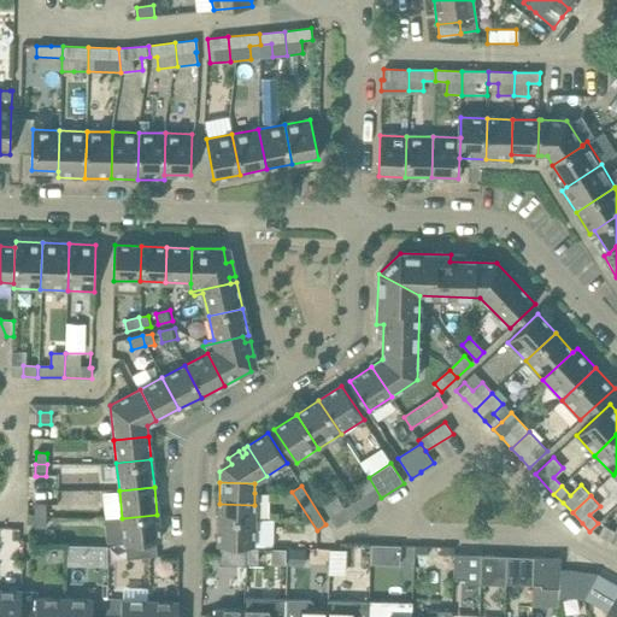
[(363,497),(354,503),(360,512),(369,506),(363,497)]
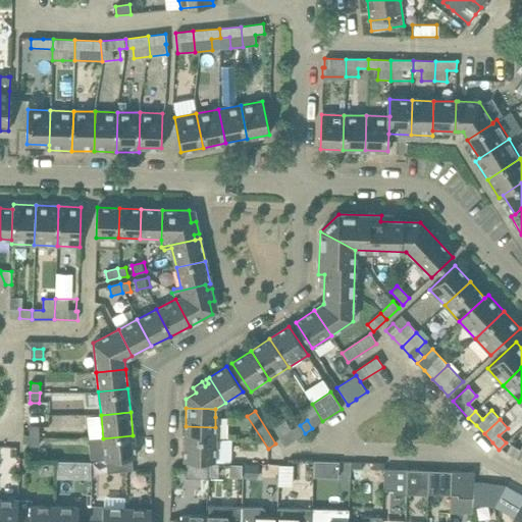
[(305,433),(300,425),(291,431),(284,421),(273,429),(284,447),(305,433)]
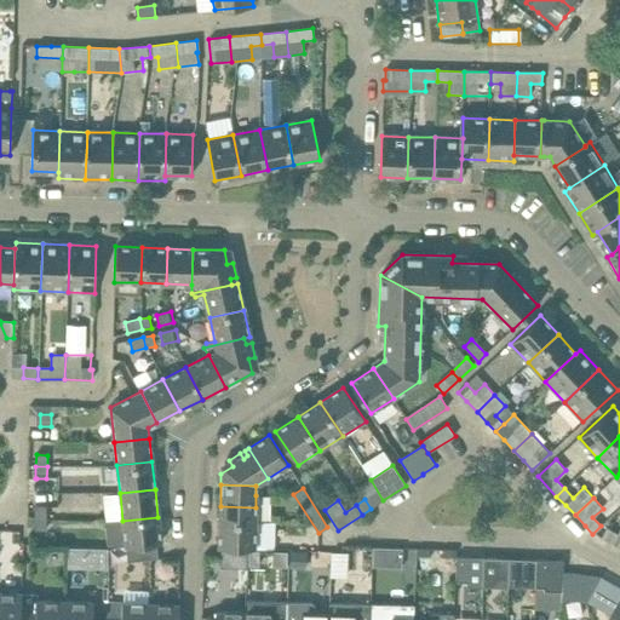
[(35,506),(35,518),(46,518),(46,506),(35,506)]
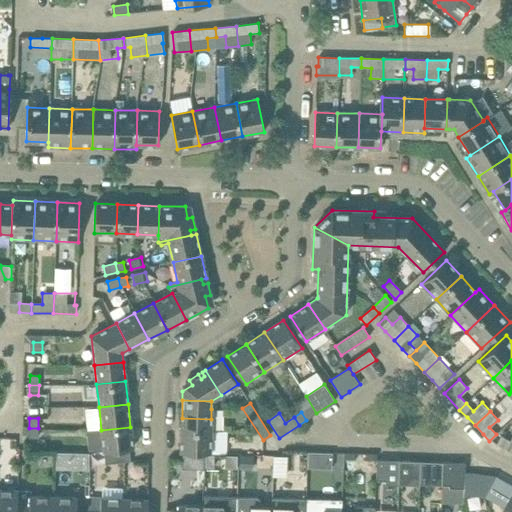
[(182,418),(181,435),(210,436),(211,419),(182,418)]
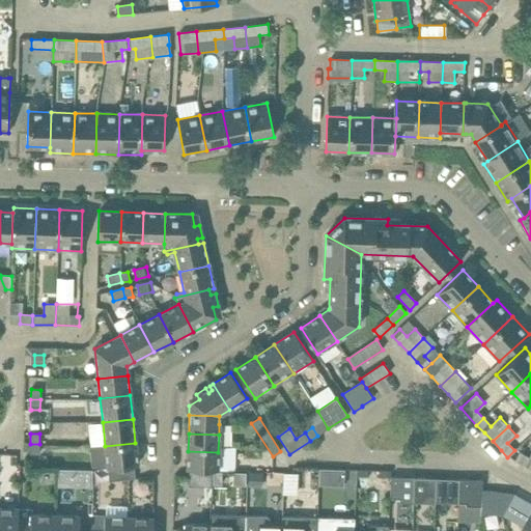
[(135,443),(105,446),(108,468),(134,466),(138,465),(135,443)]
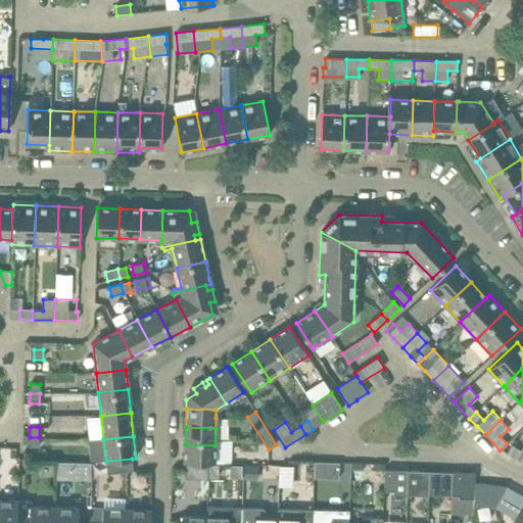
[(30,437),(29,446),(38,447),(39,437),(30,437)]
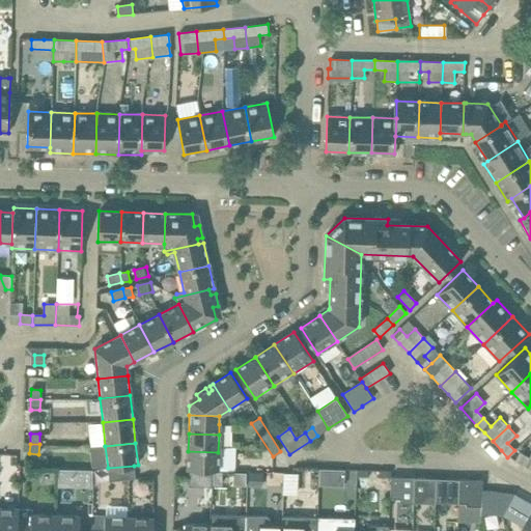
[(218,452),(188,451),(188,469),(218,470),(218,452)]
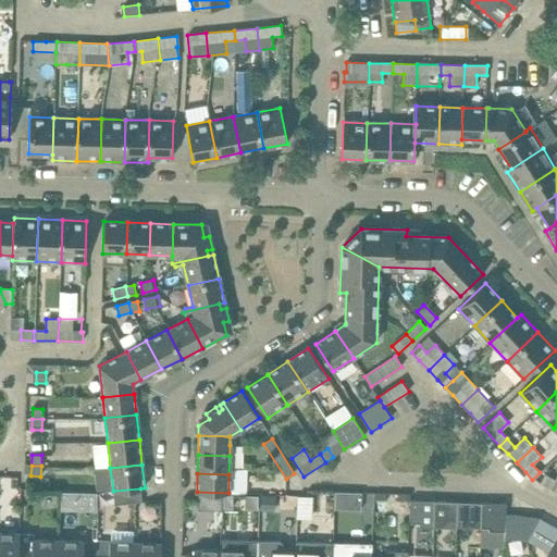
[(551,489),(556,492),(556,475),(555,480),(545,474),(540,483),(549,489),(551,489)]
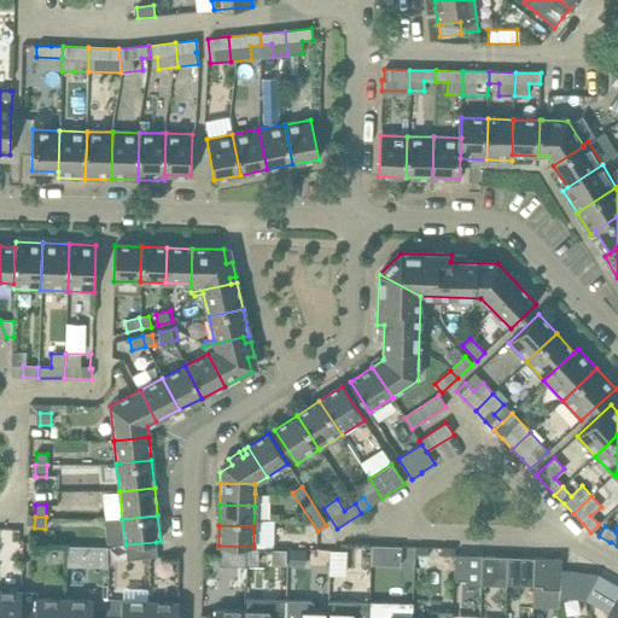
[(156,542),(126,544),(127,561),(157,558),(156,542)]
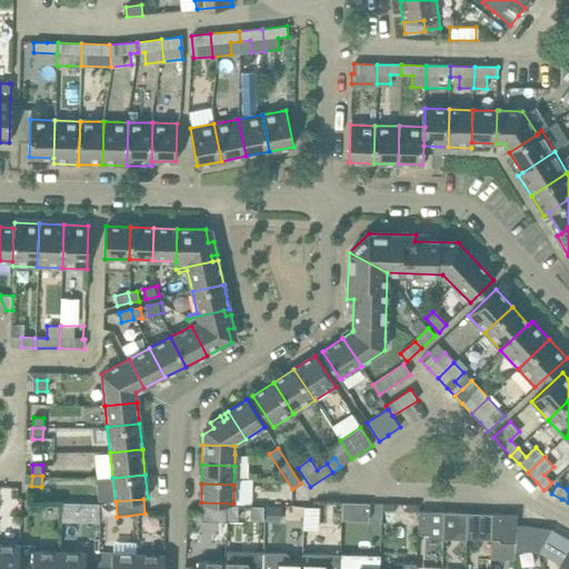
[(228,506),(228,520),(237,520),(237,506),(228,506)]
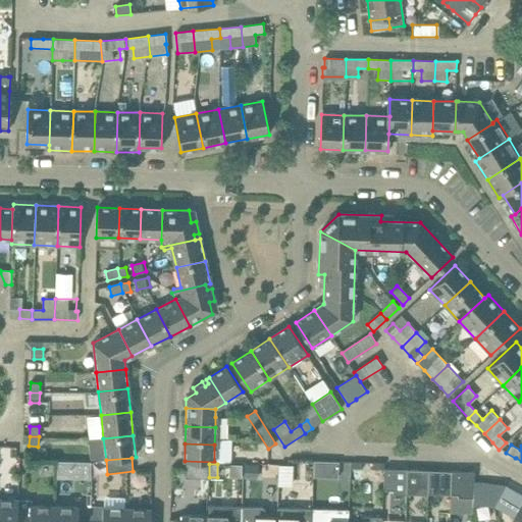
[(394,494),(406,494),(407,470),(384,469),(384,470),(383,490),(394,490),(394,494)]
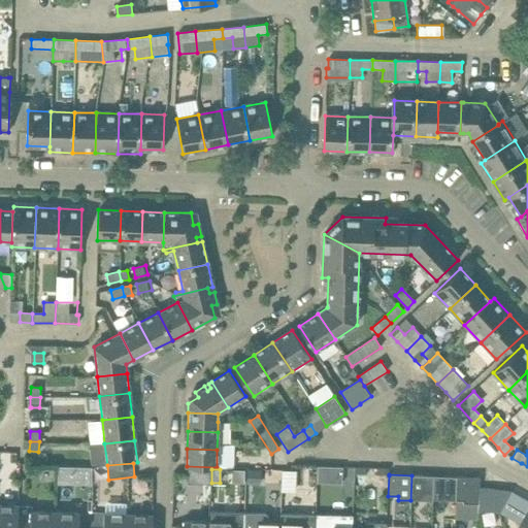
[(424,493),(432,494),(433,475),(411,475),(410,500),(411,500),(411,499),(424,499),(424,497),(424,493)]
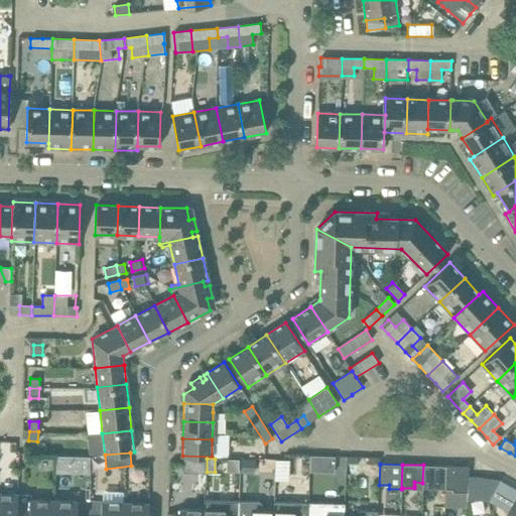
[(422,489),(445,490),(446,466),(423,465),(422,483),(422,489)]
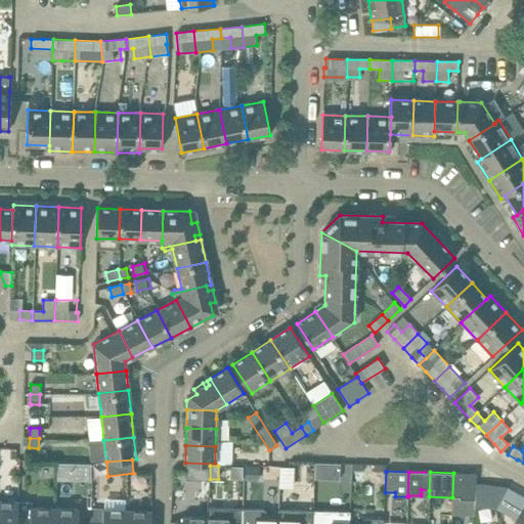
[(460,499),(474,500),(475,474),(453,473),(452,497),(460,497),(460,499)]
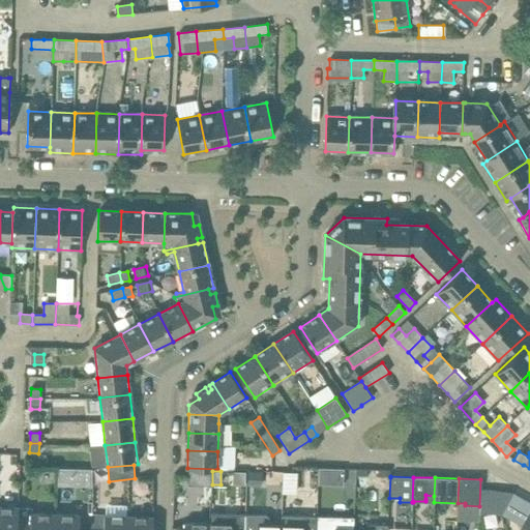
[(500,513),(501,514),(512,494),(494,491),(481,491),(481,479),(480,479),(479,506),(479,512),(500,513)]
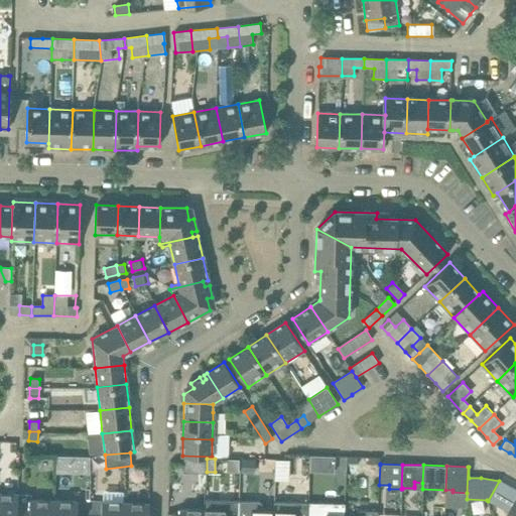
[(0,477),(0,515),(17,515),(17,504),(18,494),(5,494),(6,477),(0,477)]
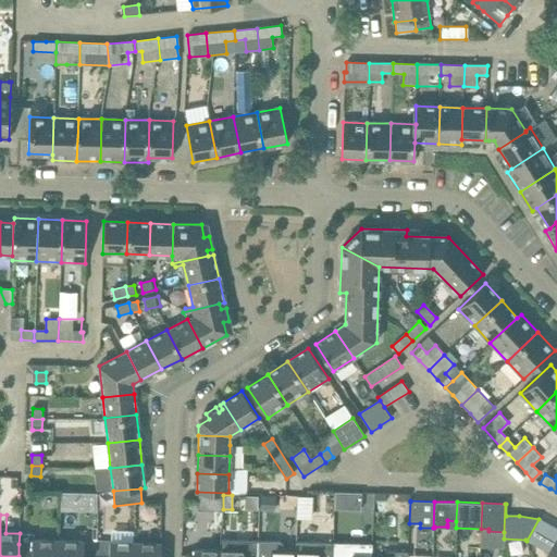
[(527,541),(547,553),(556,535),(556,529),(539,519),(527,541)]
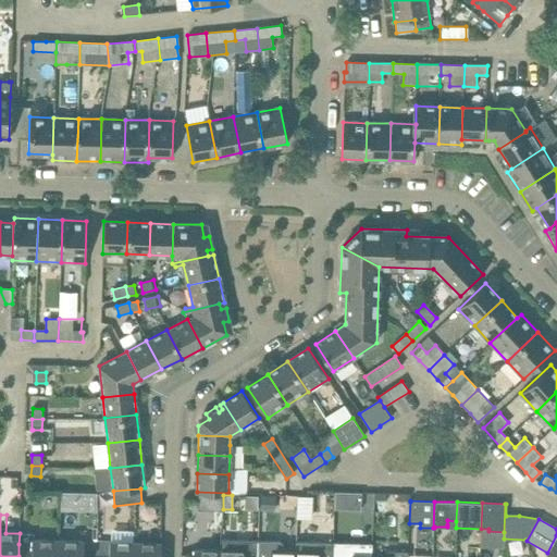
[(97,541),(96,555),(96,556),(134,556),(135,543),(132,543),(133,532),(110,532),(110,541),(97,541)]
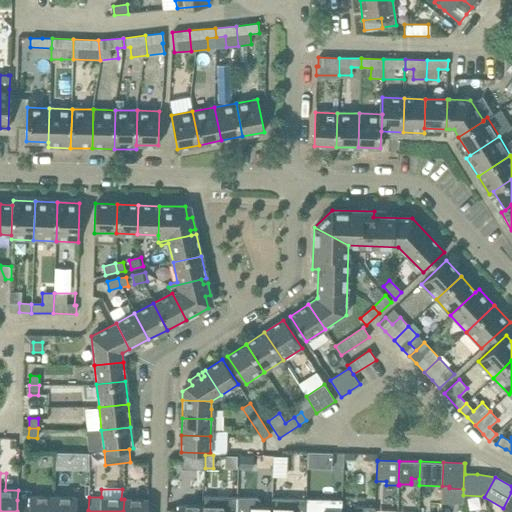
[(511,511),(511,492),(503,508),(511,511)]
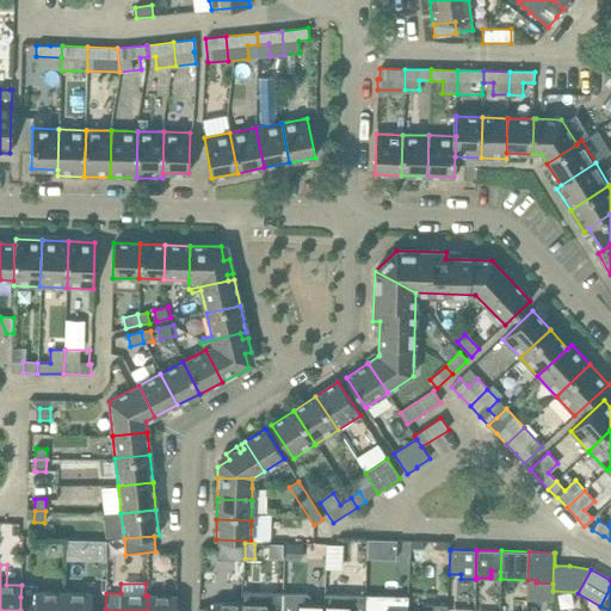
[(36,597),(20,597),(20,610),(62,610),(63,593),(36,592),(36,597)]
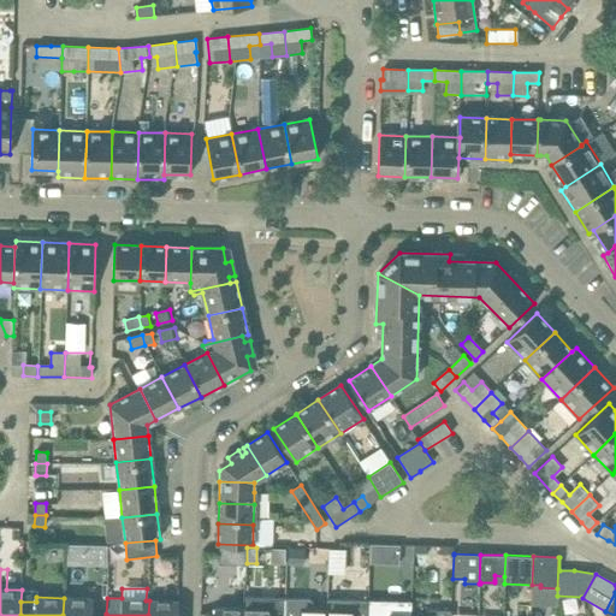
[(284,615),(285,598),(243,597),(243,609),(242,615),(284,615)]
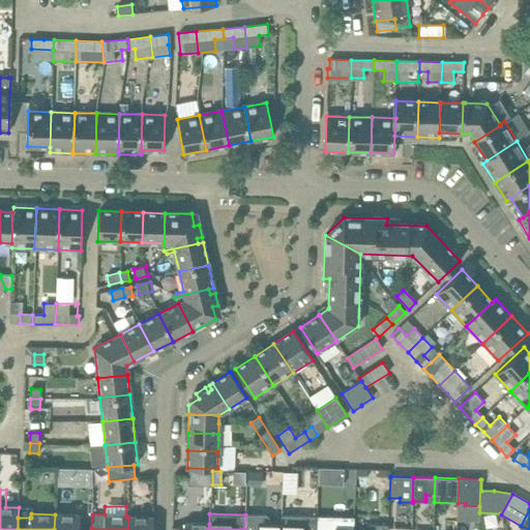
[(80,514),(55,514),(54,529),(91,529),(91,528),(79,528),(80,514)]
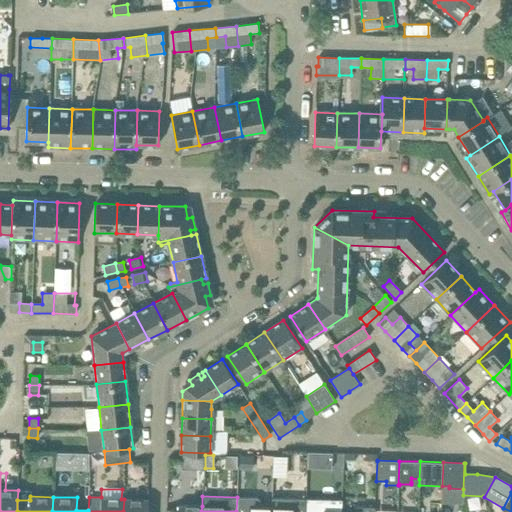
[(271,511),(271,508),(260,508),(260,502),(256,498),(237,497),(236,511),(271,511)]
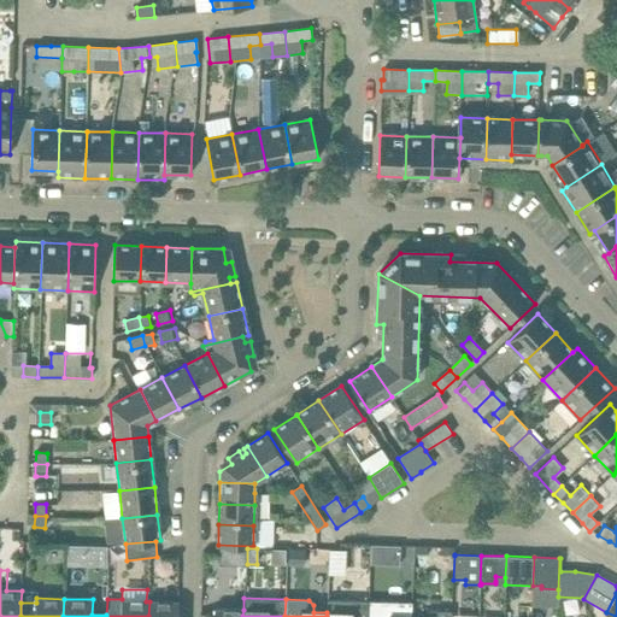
[(177,616),(178,603),(150,601),(148,616),(177,616)]
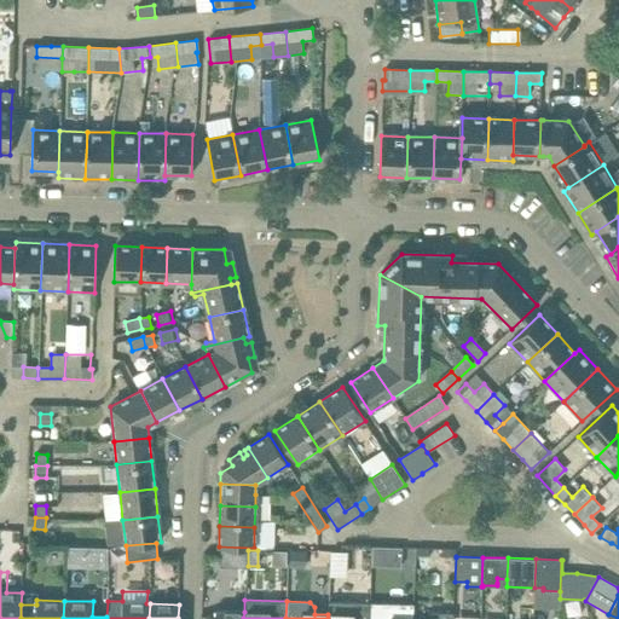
[(369,618),(370,603),(329,603),(328,614),(328,618),(369,618)]
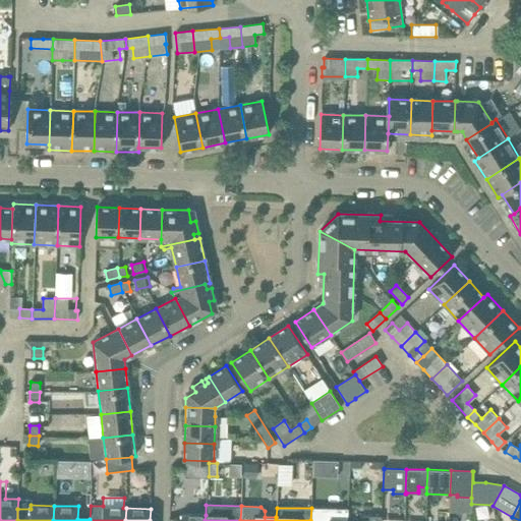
[(311,508),(310,520),(346,520),(347,509),(311,508)]
